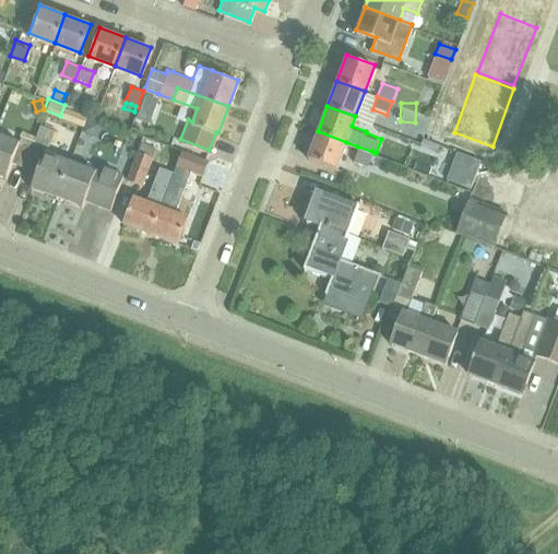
[(86,116),(81,129),(96,134),(101,121),(86,116)]
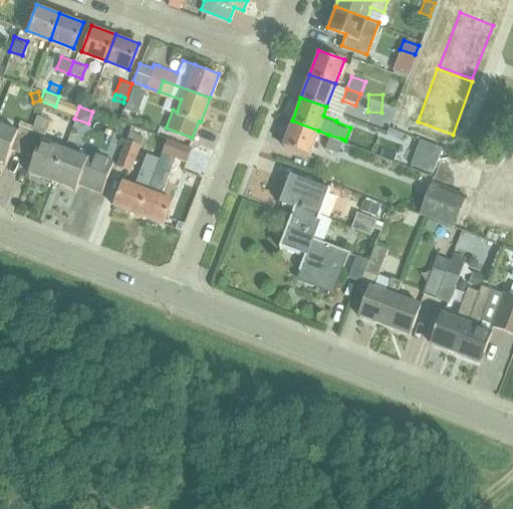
[(30,128),(21,153),(33,157),(27,172),(51,181),(64,146),(41,138),(49,117),(36,112),(32,123),(30,128)]
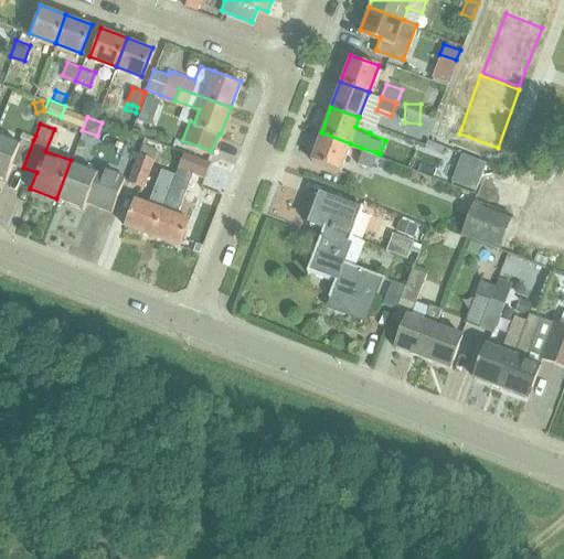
[(0,178),(4,180),(11,163),(23,168),(35,136),(23,131),(21,136),(19,141),(0,133),(0,178)]
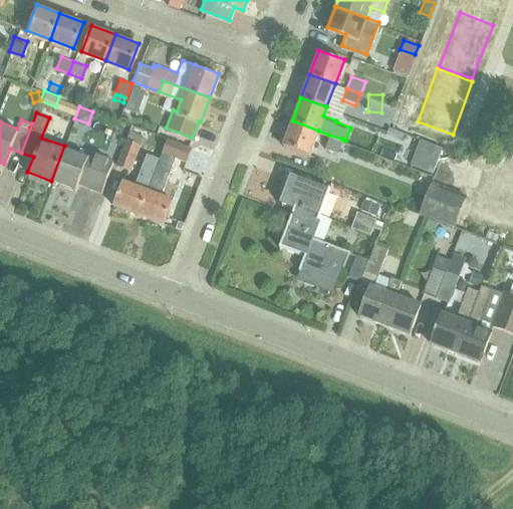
[(318,131),(292,120),(283,144),(309,154),(318,131)]
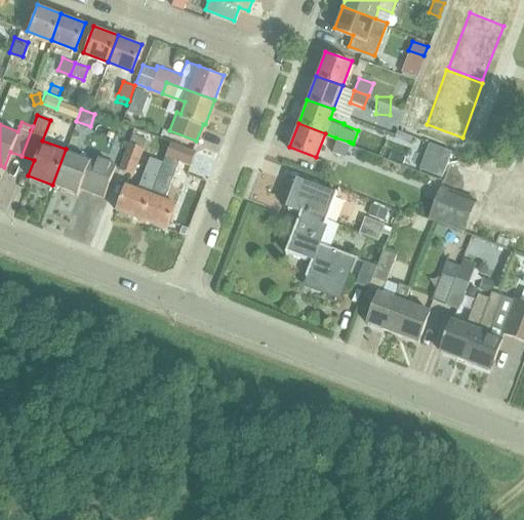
[(132,131),(129,140),(142,145),(145,136),(132,131)]
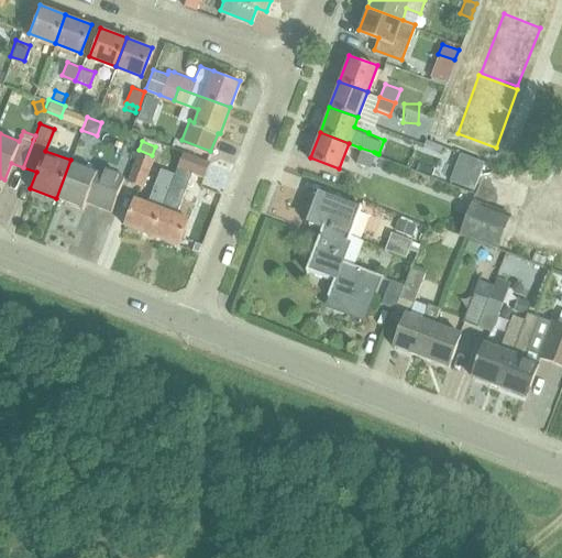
[(360,148),(355,160),(370,165),(374,152),(360,148)]
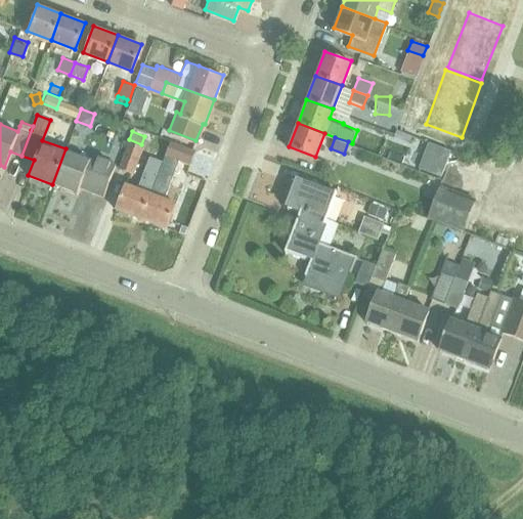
[(170,139),(162,160),(148,155),(136,186),(125,182),(116,207),(140,217),(170,139)]
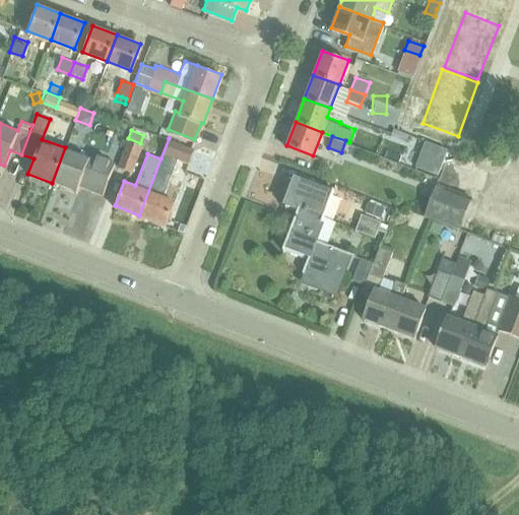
[(128,138),(117,165),(131,170),(141,143),(140,143),(128,138)]
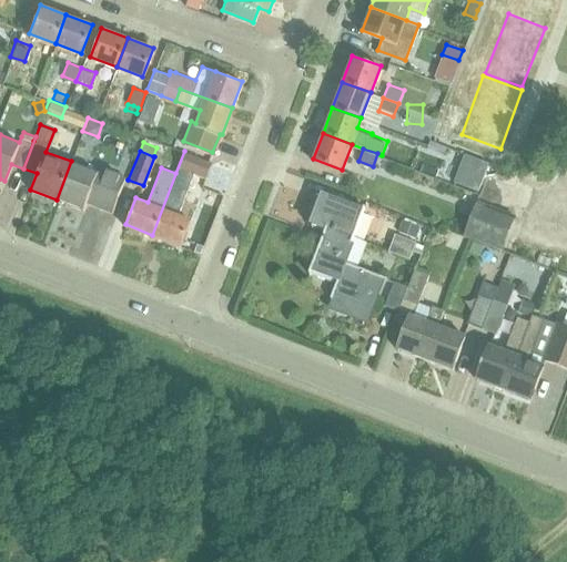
[(184,151),(152,235),(179,245),(189,218),(178,213),(193,172),(205,176),(211,161),(184,151)]
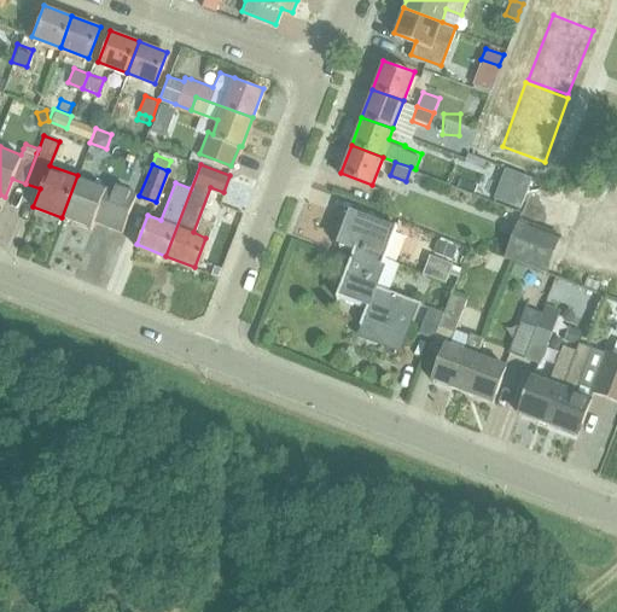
[(77,175),(62,217),(89,228),(94,217),(121,228),(137,187),(109,178),(105,186),(77,175)]
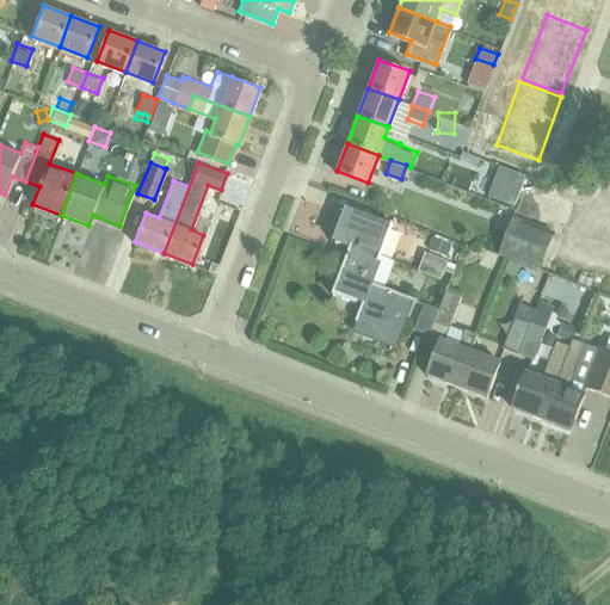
[(493,183),(488,195),(513,204),(518,192),(493,183)]
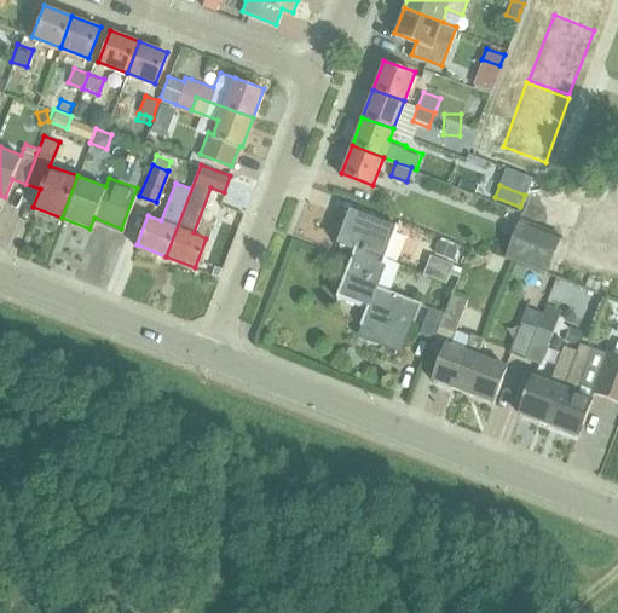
[(354,248),(383,258),(394,230),(345,210),(338,232),(344,235),(340,243),(354,248)]
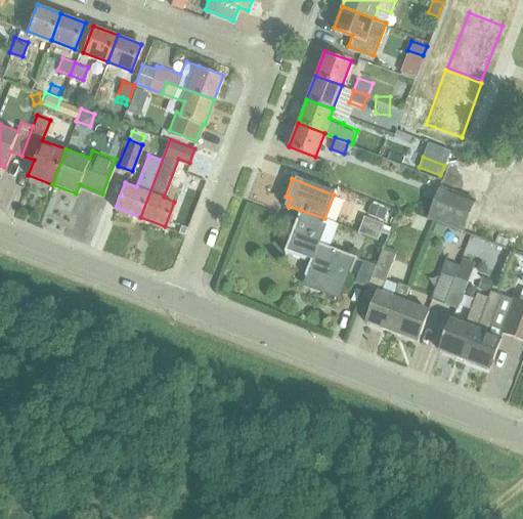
[(434,186),(425,213),(463,227),(474,196),(436,181),(434,186)]
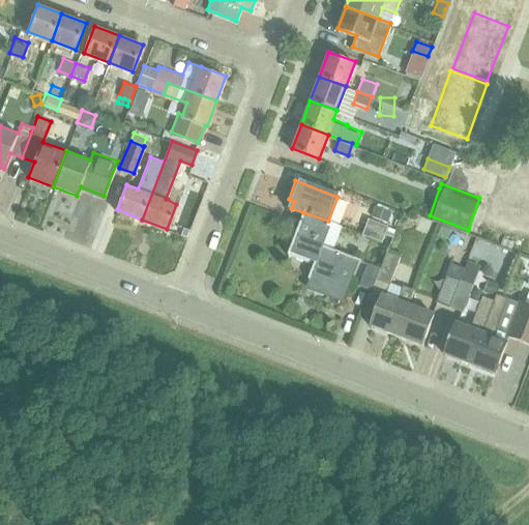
[(391,217),(398,208),(383,200),(378,210),(391,217)]
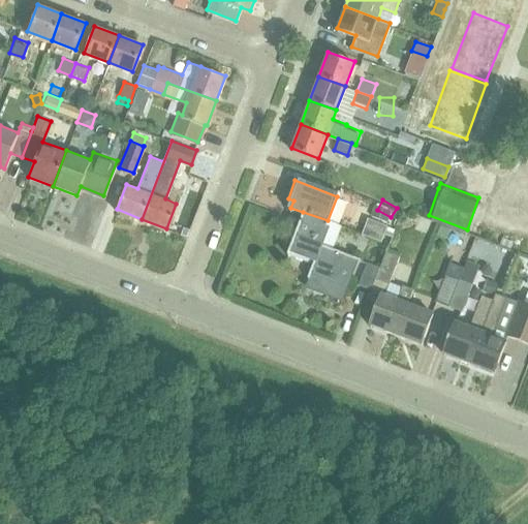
[(328,220),(303,212),(289,247),(312,255),(311,258),(312,259),(307,273),(322,279),(320,287),(339,295),(354,255),(319,242),(328,220)]
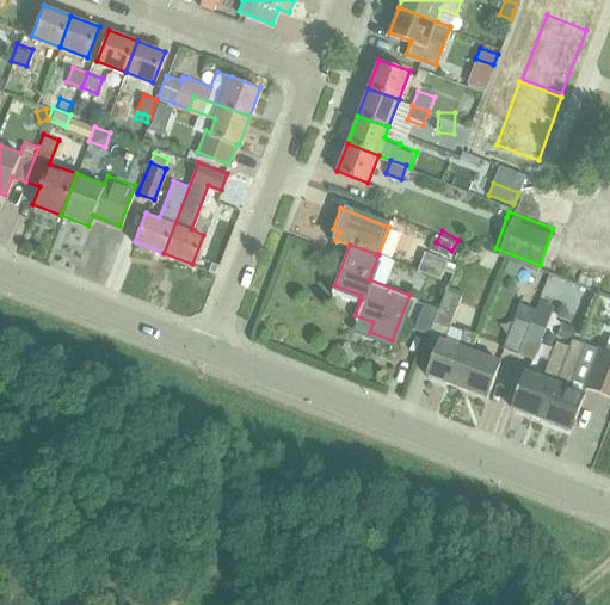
[(447,258),(424,249),(417,267),(439,277),(447,258)]
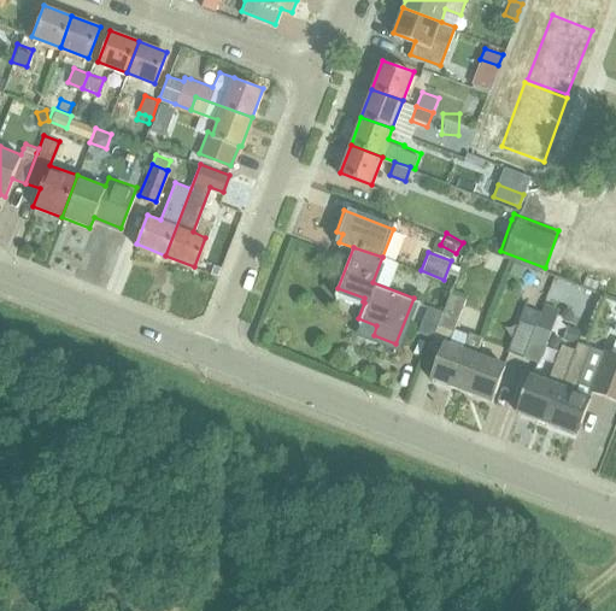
[(512,260),(509,271),(521,276),(524,264),(512,260)]
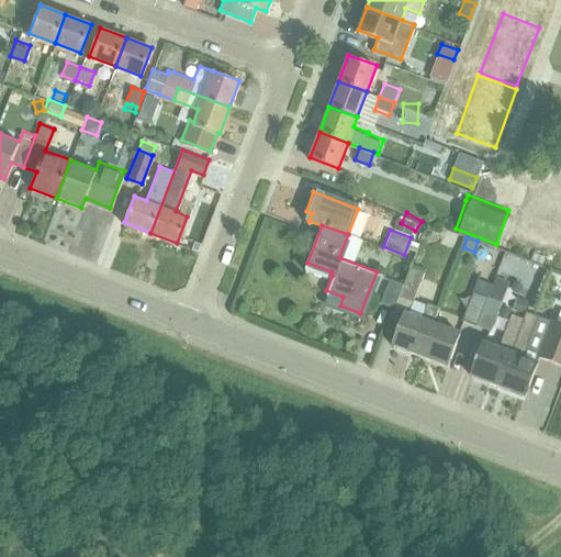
[(394,307),(390,316),(401,321),(392,344),(419,355),(433,321),(438,305),(426,301),(421,316),(408,312),(412,299),(423,270),(410,265),(403,282),(399,294),(394,307)]
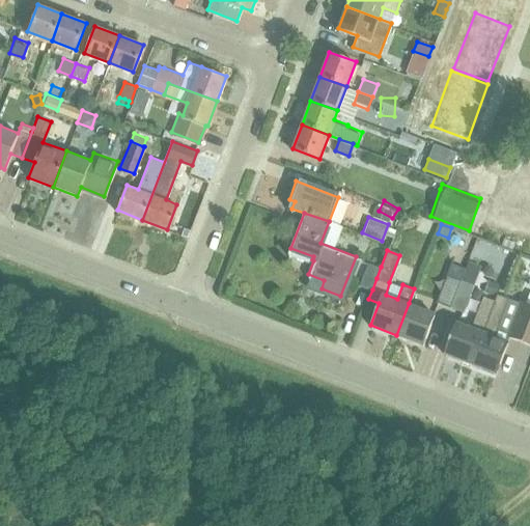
[(367,261),(359,284),(372,289),(377,278),(381,267),(367,261)]
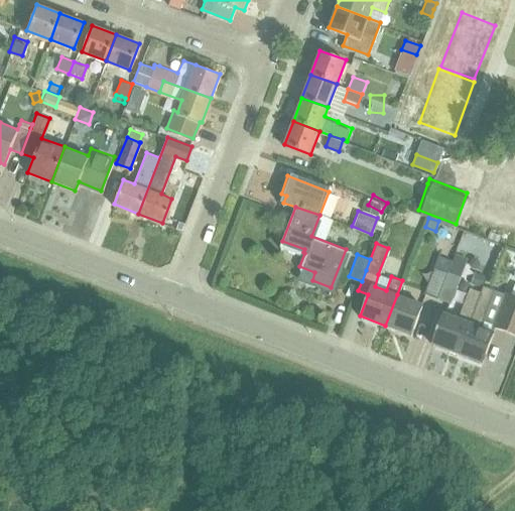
[(436,297),(446,270),(451,259),(437,254),(423,292),(436,297)]
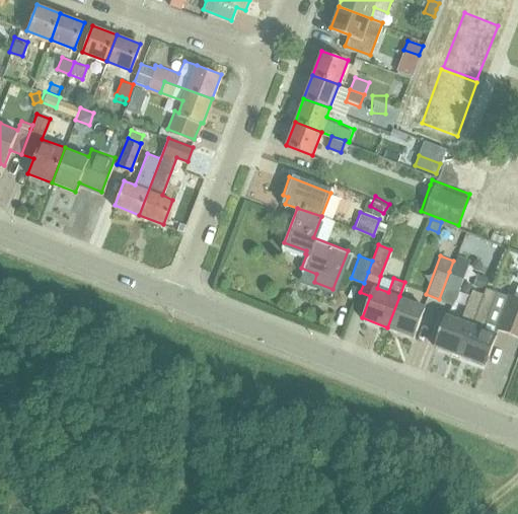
[(462,277),(449,272),(439,299),(451,303),(462,277)]
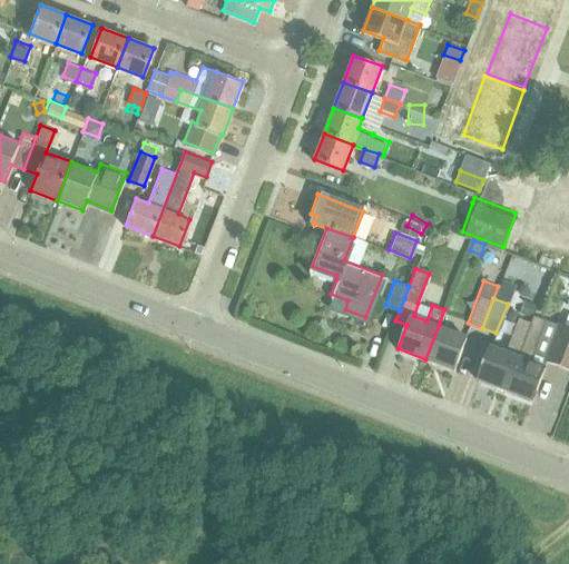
[(525,298),(520,310),(530,315),(535,303),(525,298)]
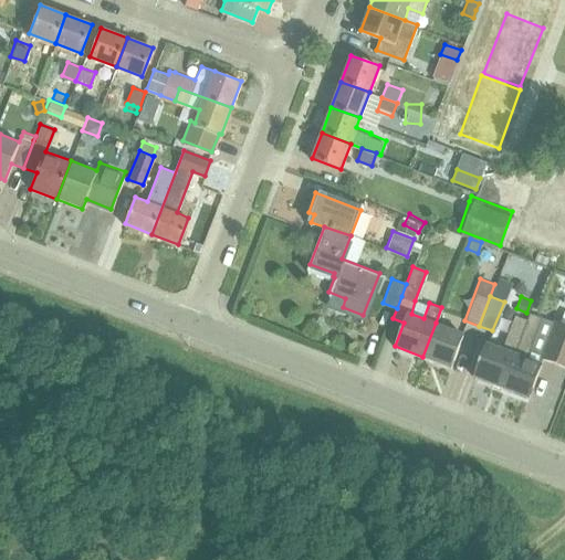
[(526,318),(501,387),(527,397),(540,363),(543,355),(542,355),(554,320),(541,316),(529,312),(526,318)]
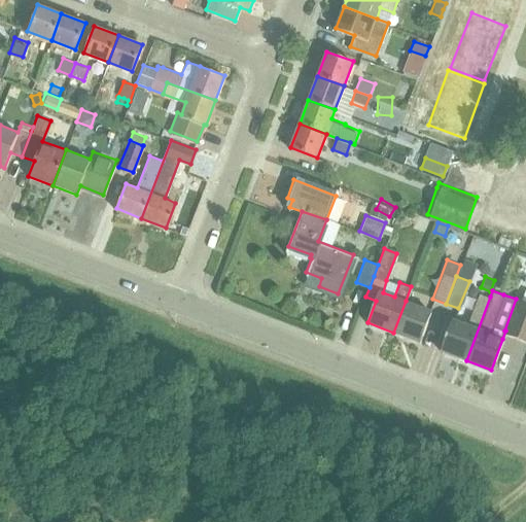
[(466,360),(490,297),(478,292),(465,324),(452,319),(441,350),(466,360)]
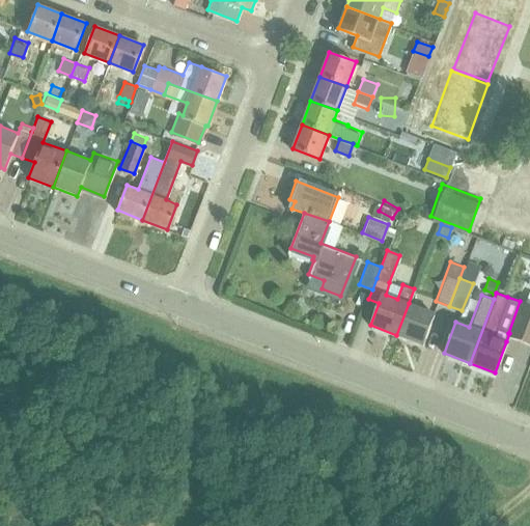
[(529,304),(520,301),(508,333),(509,333),(529,341),(529,304)]
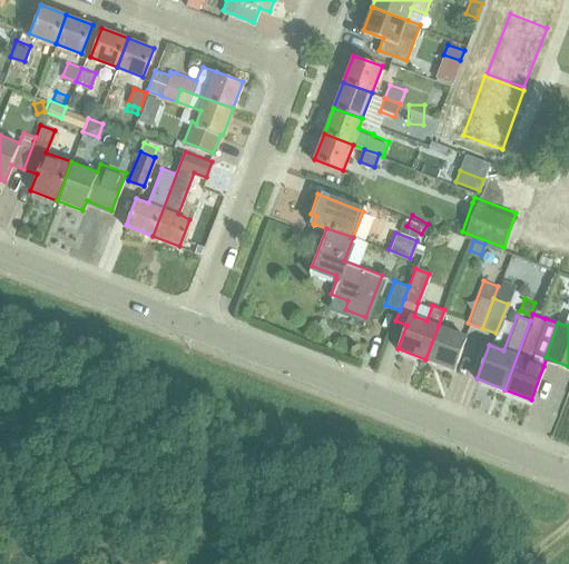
[(439,325),(425,359),(453,369),(466,336),(439,325)]
